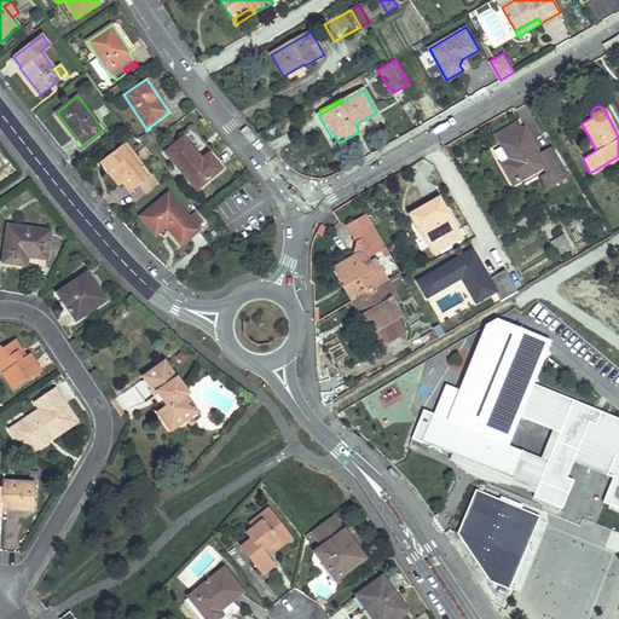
[(522,128),(518,121),(495,134),(496,134),(499,143),(501,142),(522,129),(522,128)]
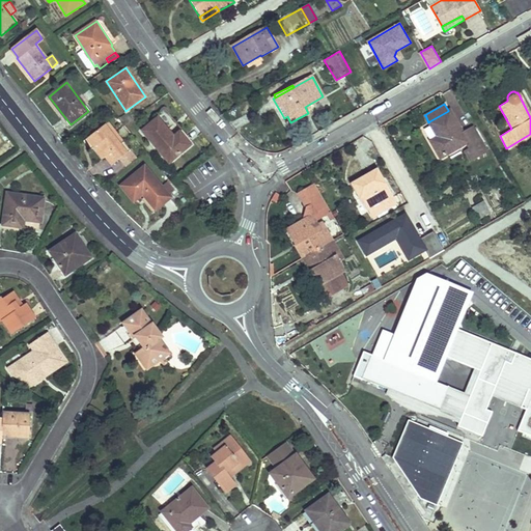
[(485,152),(472,128),(462,133),(450,110),(448,111),(429,121),(428,122),(430,126),(423,130),(440,158),(467,142),(470,148),(475,158),(485,152)]
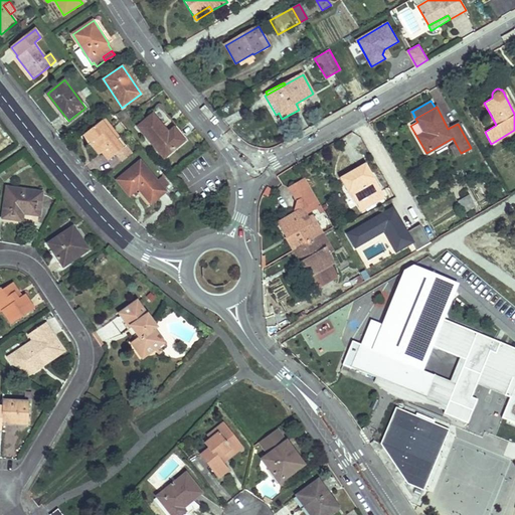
[(163,158),(184,141),(176,131),(170,136),(167,133),(153,115),(137,127),(163,158)]
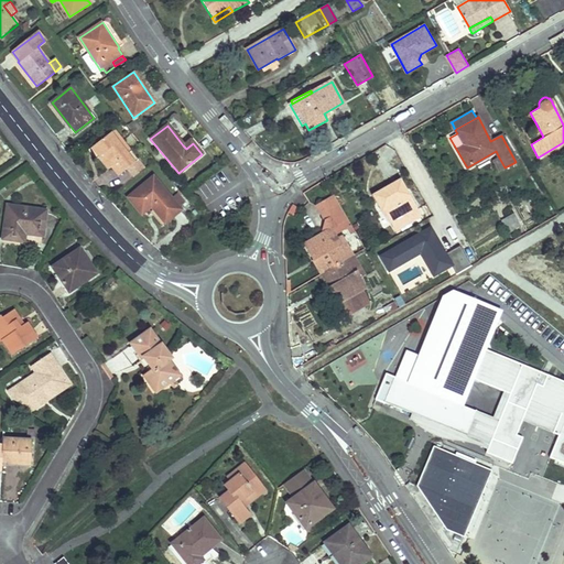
[(131,151),(116,130),(112,132),(128,153),(131,151)]
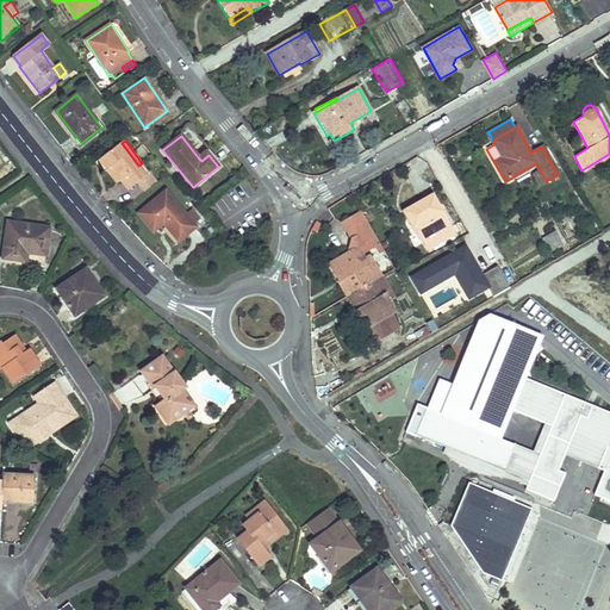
[(138,166),(122,143),(100,159),(107,168),(107,169),(117,182),(120,180),(128,190),(137,182),(149,173),(142,163),(138,166)]
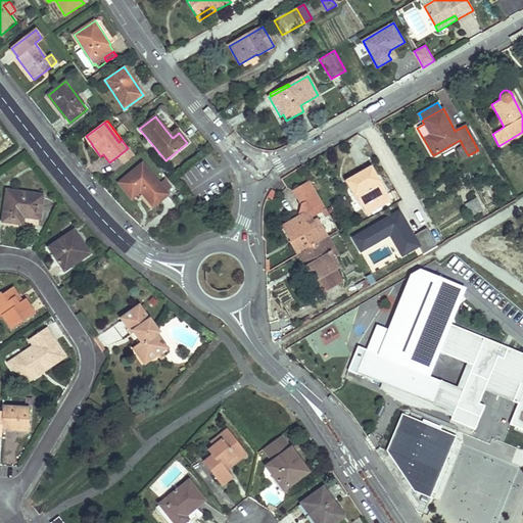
[(191,140),(180,127),(179,128),(170,135),(173,138),(179,133),(187,143),(191,140)]
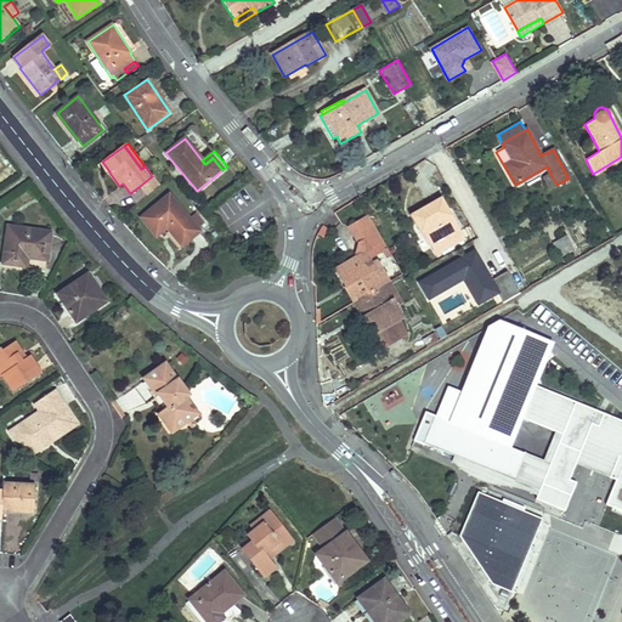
[(109,171),(102,162),(101,163),(97,165),(106,175),(109,173),(109,171)]
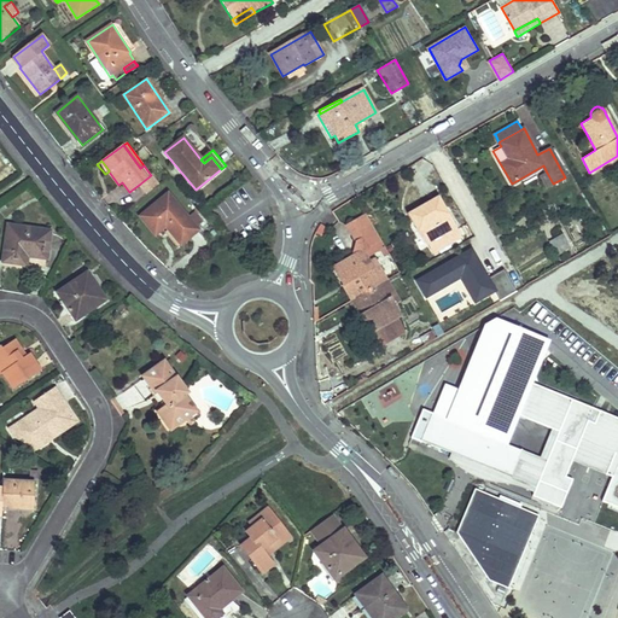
[(553,184),(547,173),(541,175),(547,187),(553,184)]
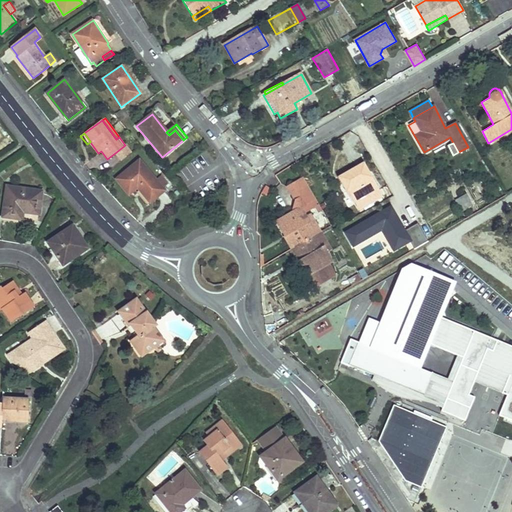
[(125,145),(115,153),(121,161),(131,152),(125,145)]
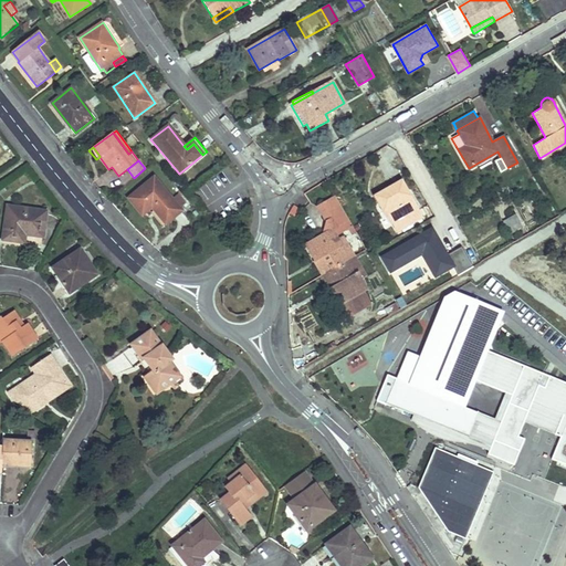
[(181,210),(154,176),(127,198),(142,216),(152,207),(165,223),(181,210)]
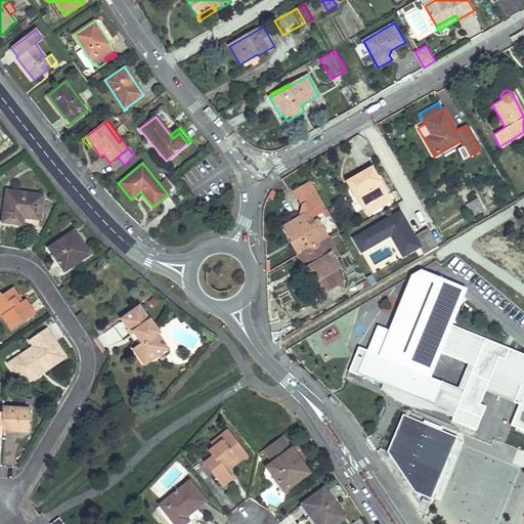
[(173,171),(167,165),(164,167),(164,168),(169,174),(170,174),(173,171)]
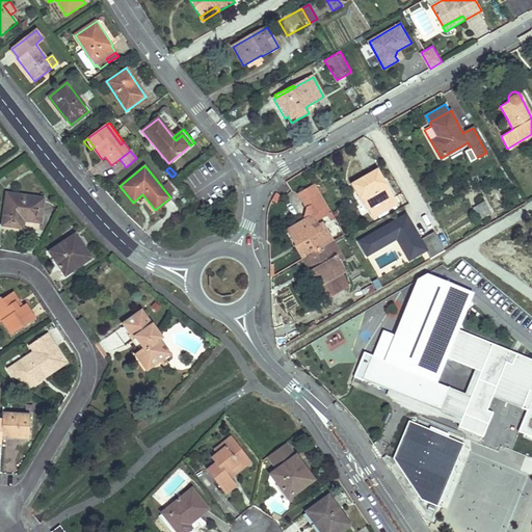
[(401,202),(389,179),(382,182),(377,170),(352,184),(361,198),(365,196),(367,201),(365,203),(373,217),(401,202)]
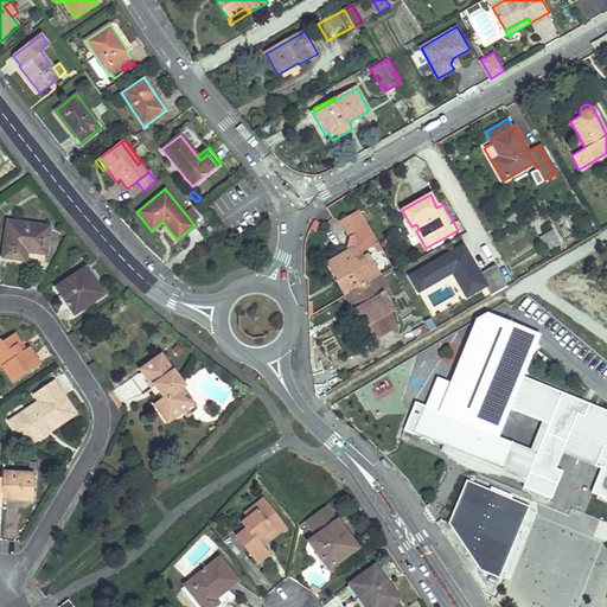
[(356,247),(359,253),(364,249),(356,234),(369,227),(359,211),(340,222),(350,237),(356,247)]
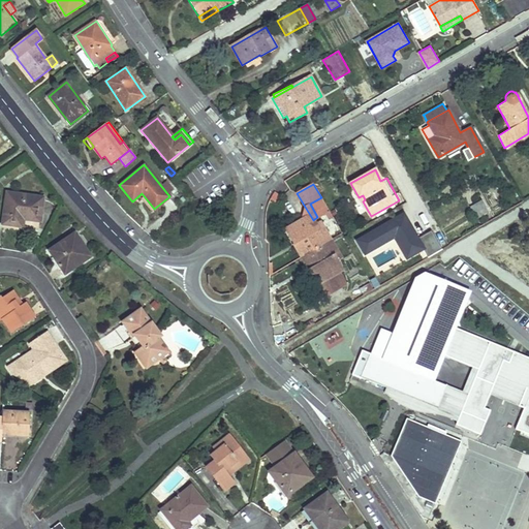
[(40,220),(43,197),(7,192),(3,222),(22,225),(24,217),(40,220)]
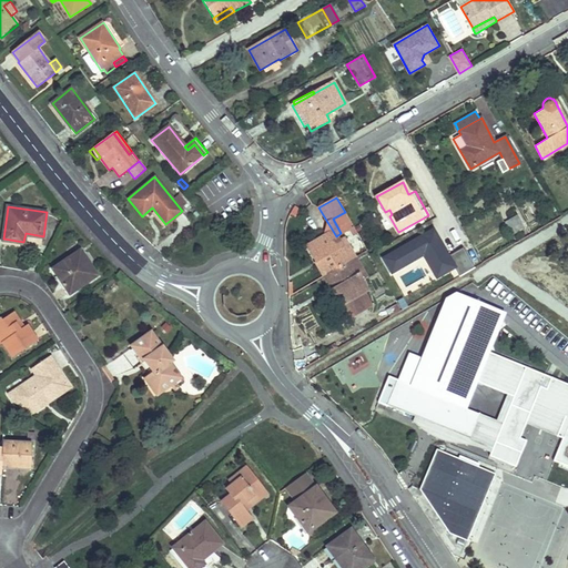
[(353,226),(345,212),(333,219),(341,233),(350,229),(353,226)]
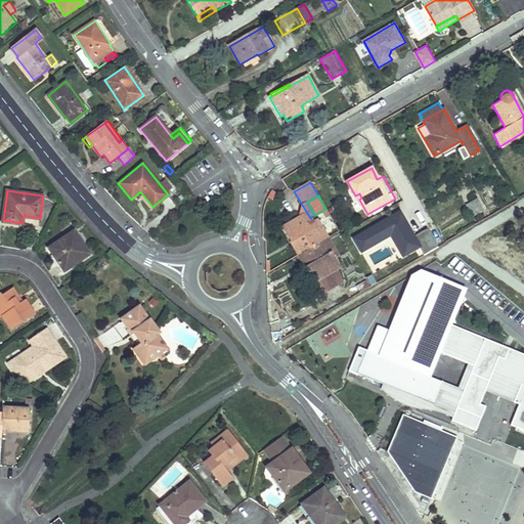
[(469,212),(481,205),(478,198),(466,205),(469,212)]
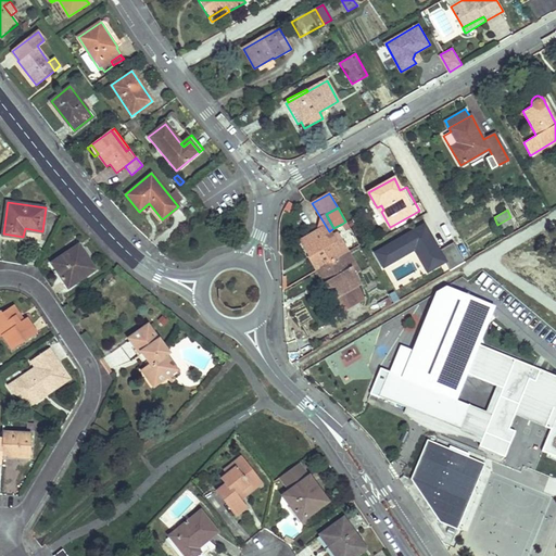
[(326,226),(320,217),(317,231),(326,226)]
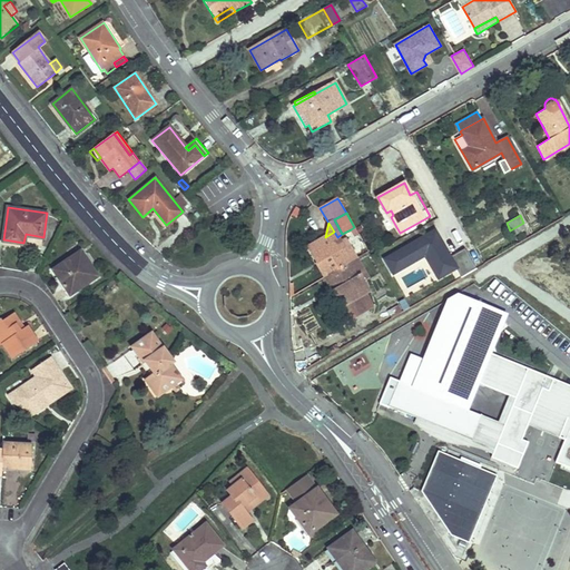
[(351,262),(342,245),(341,242),(337,237),(334,232),(325,237),(307,247),(316,263),(317,263),(322,261),(330,274),(337,288),(333,292),(349,320),(366,311),(359,297),(364,294),(365,294),(369,292),(362,281),(351,262)]
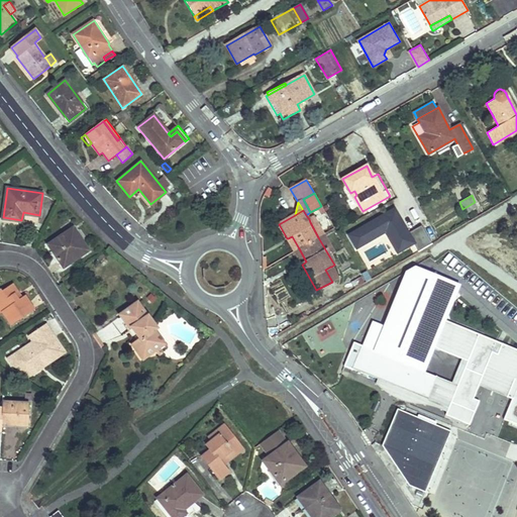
[(398,238),(385,215),(378,219),(382,226),(377,228),(388,248),(393,245),(400,242),(404,249),(414,244),(408,233),(398,238)]
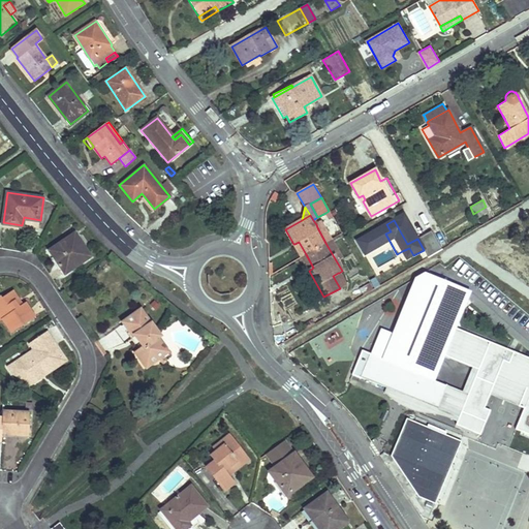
[(341,258),(331,240),(320,222),(316,224),(317,227),(325,243),(336,260),(340,258),(341,258)]
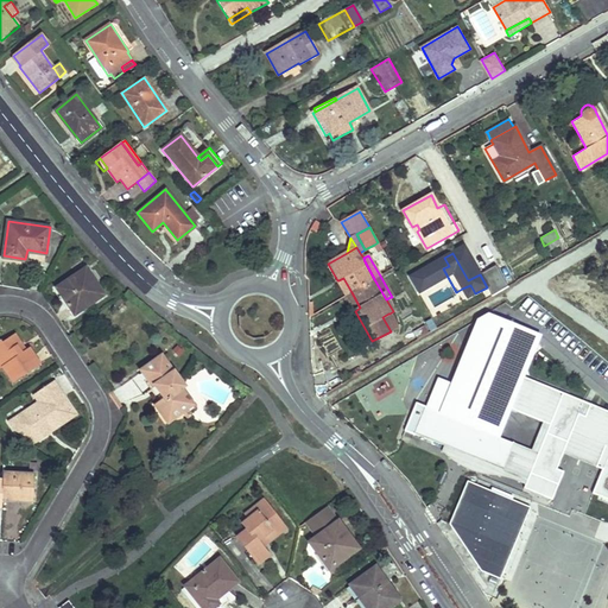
[(105,296),(87,268),(56,287),(74,315),(105,296)]
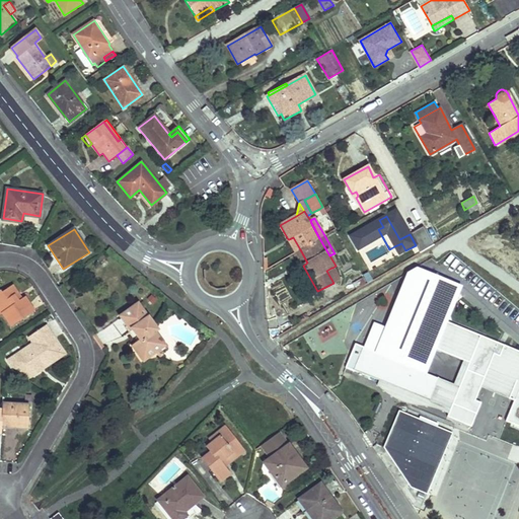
[(307,263),(300,249),(293,237),(289,239),(288,239),(296,252),(303,266),(307,263)]
